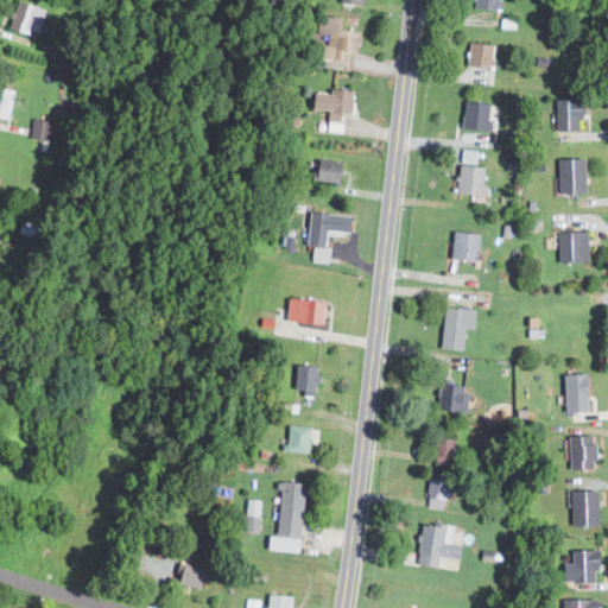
[(504,0),(477,0),(477,7),(502,12),(504,0)]
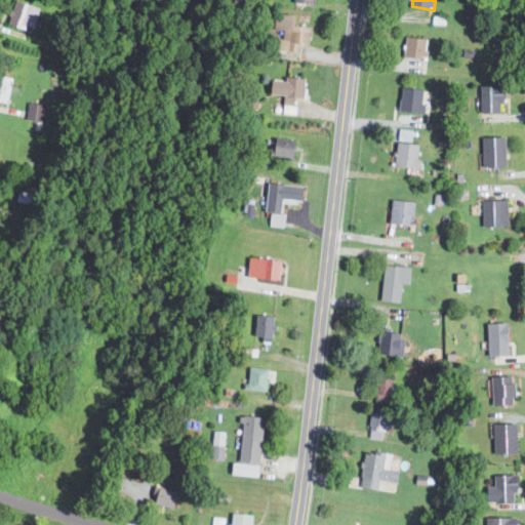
[(29,32),(36,6),(17,1),(10,27),(29,32)]
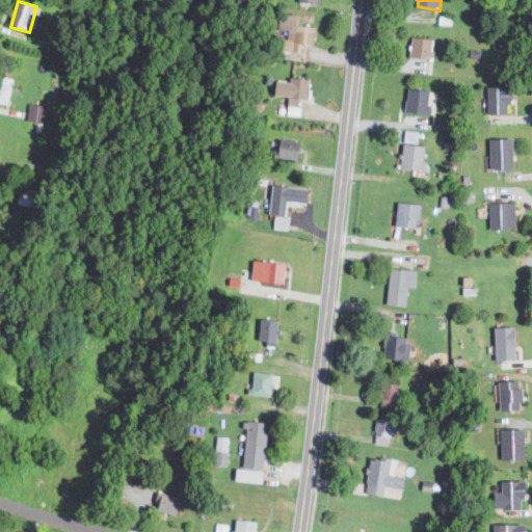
[(316,27),(300,27),(300,18),(289,18),(289,55),(307,55),(307,48),(316,48),(316,27)]
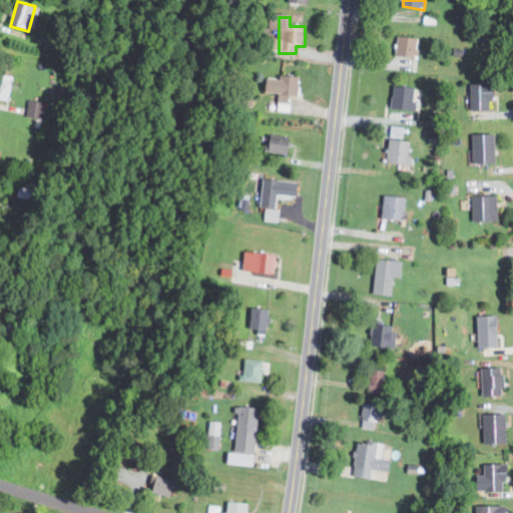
[(398,57),(420,57),(420,37),(398,37),(398,57)]
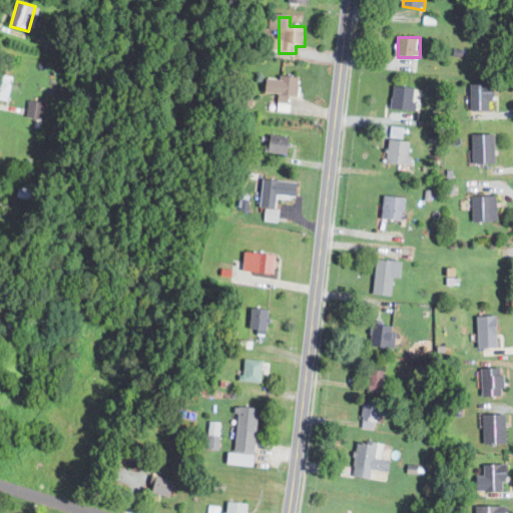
[(0,98),(10,101),(15,77),(0,74),(0,98)]
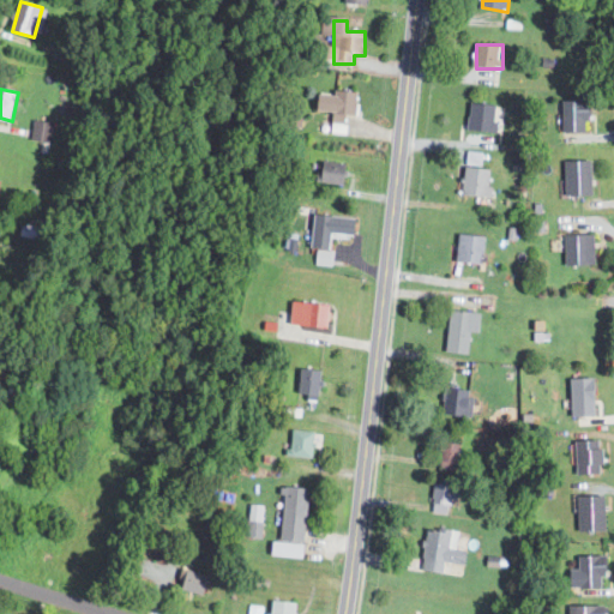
[(360,92),(320,91),(320,122),(332,124),(333,116),(359,116),(360,92)]
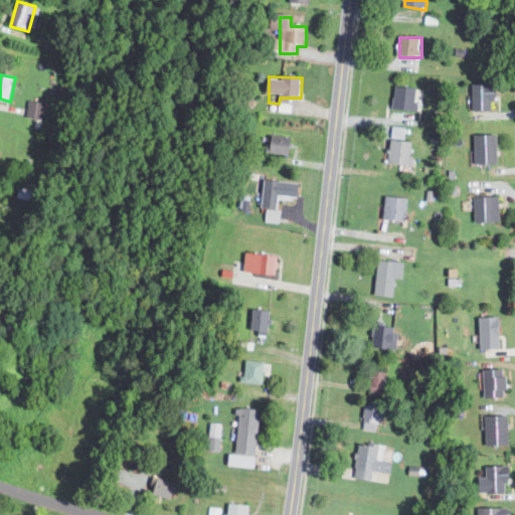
[(469,112),(490,112),(490,84),(469,86),(469,112)]
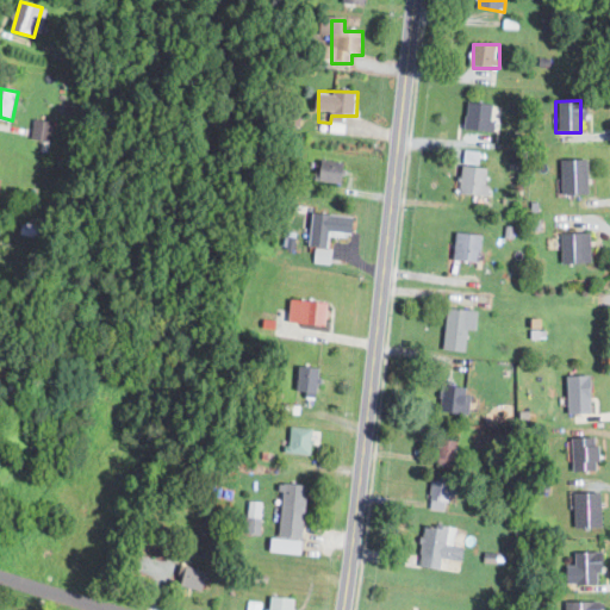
[(496,134),(499,106),(471,103),(467,130),(496,134)]
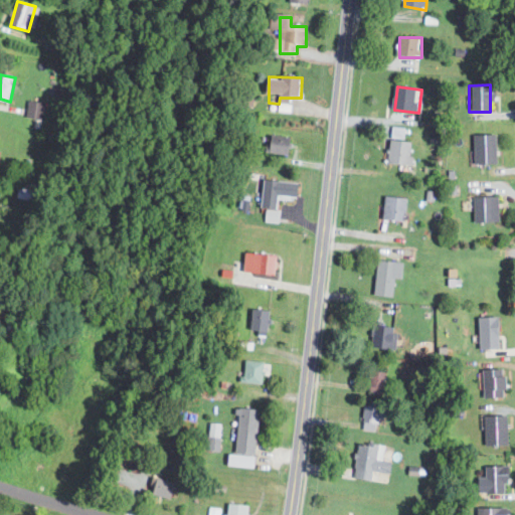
[(44,120),(46,105),(30,103),(29,118),(44,120)]
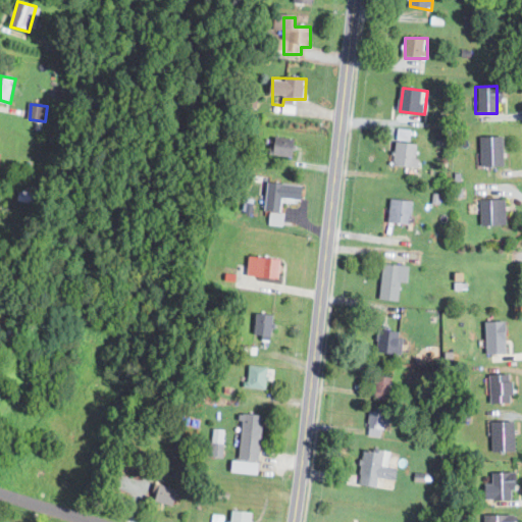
[(412,131),(399,129),(395,166),(418,168),(421,145),(411,144),(412,131)]
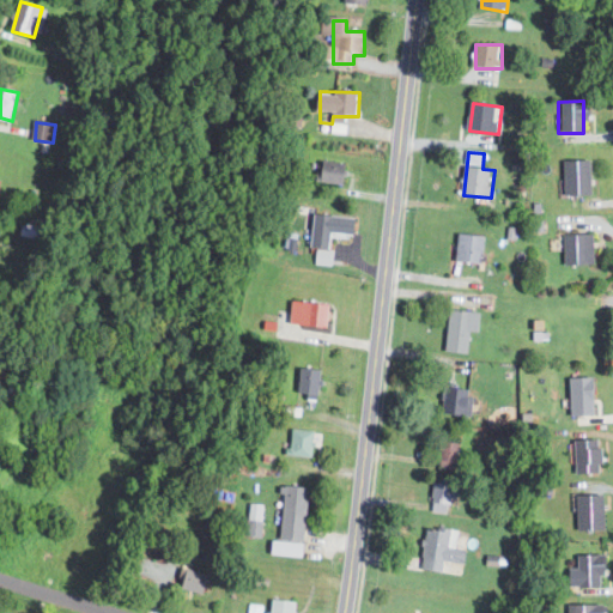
[(594,194),(594,159),(568,159),(568,194),(594,194)]
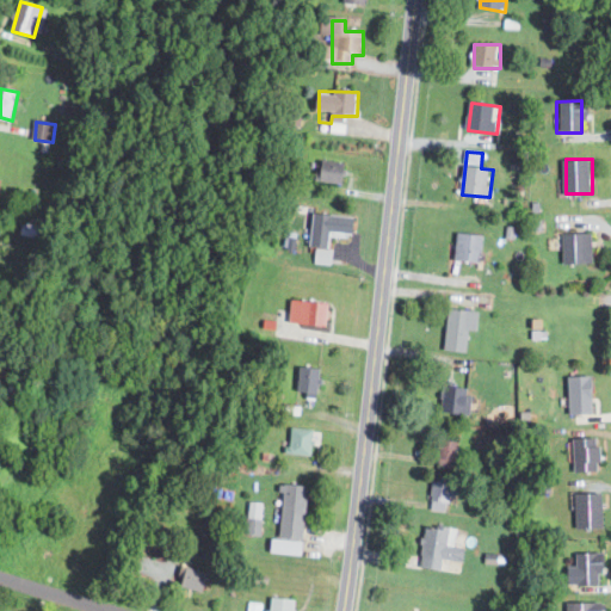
[(347,164),(320,160),(318,181),(345,185),(347,164)]
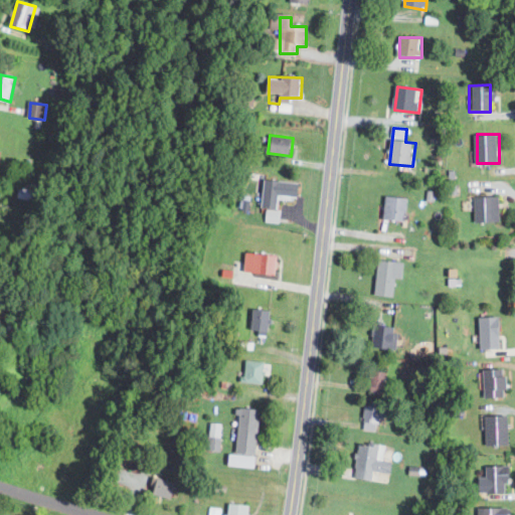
[(279,209),(280,196),(299,198),(300,183),(266,180),(264,208),(279,209)]
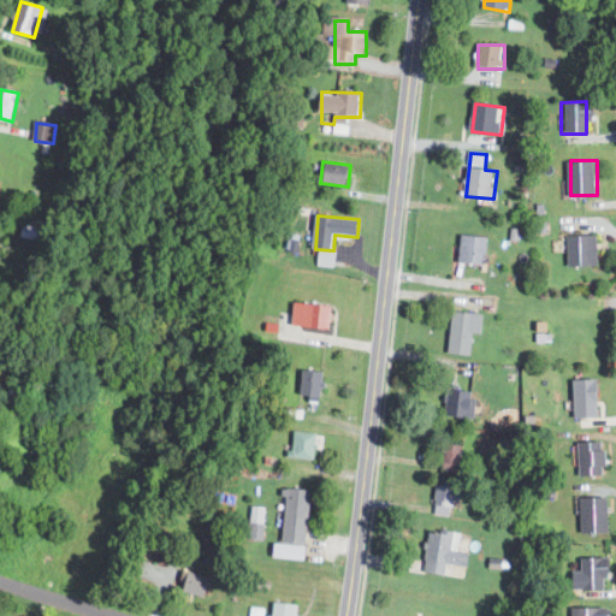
[(461,264),(489,264),(489,236),(462,235),(461,264)]
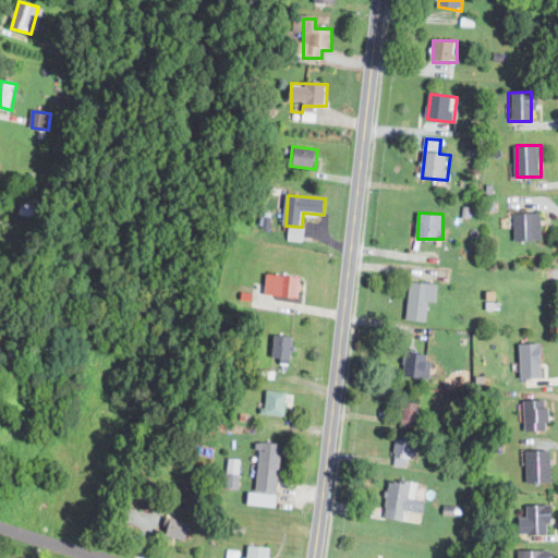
[(543,213),(516,213),(516,240),(543,240),(543,213)]
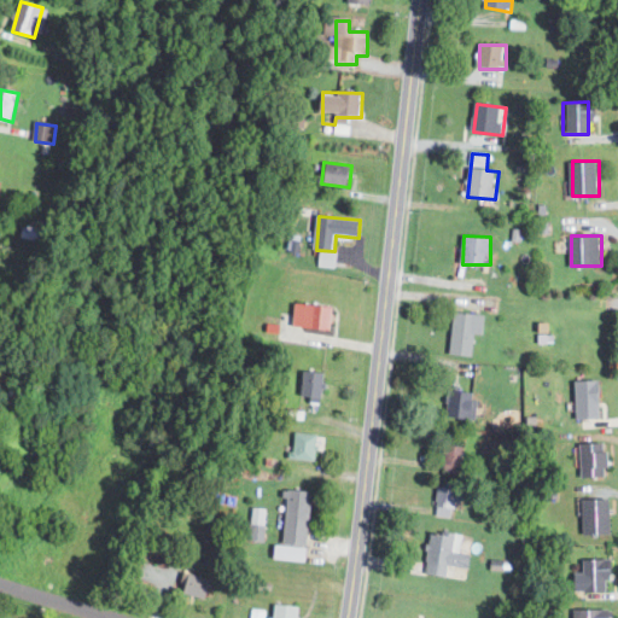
[(331,330),(334,305),(297,302),(295,325),(331,330)]
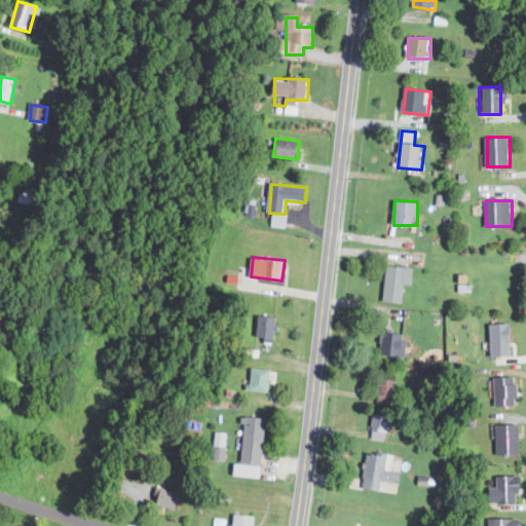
[(398,285),(408,286),(409,267),(382,264),(379,300),(397,301),(398,285)]
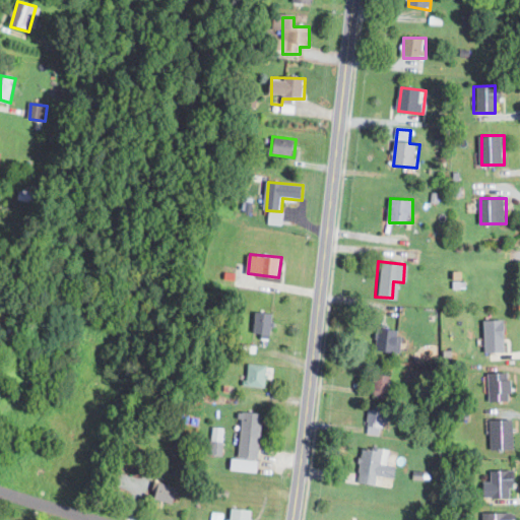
[(254,334),(271,336),(274,314),(257,311),(254,334)]
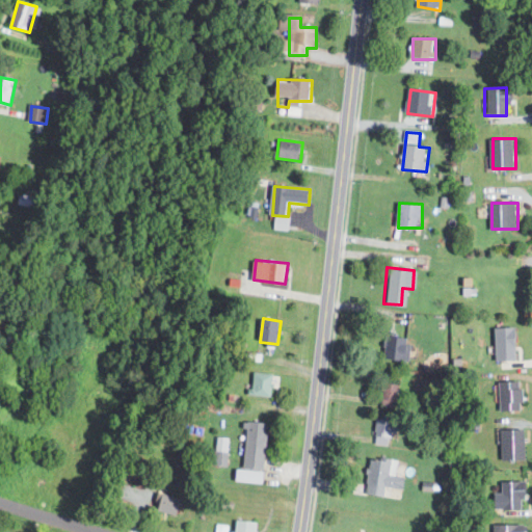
[(519,360),(519,327),(498,327),(498,360),(519,360)]
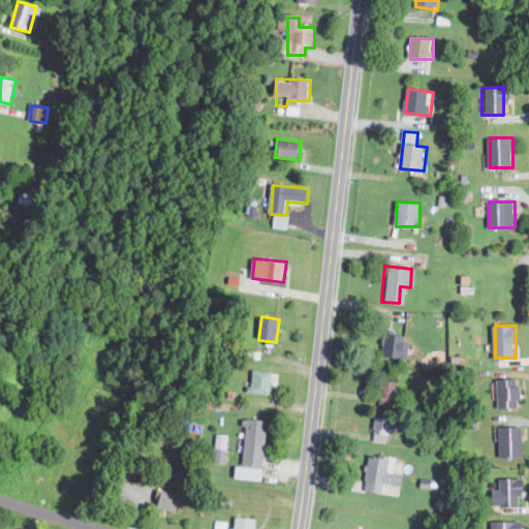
[(407,359),(410,334),(385,331),(383,355),(407,359)]
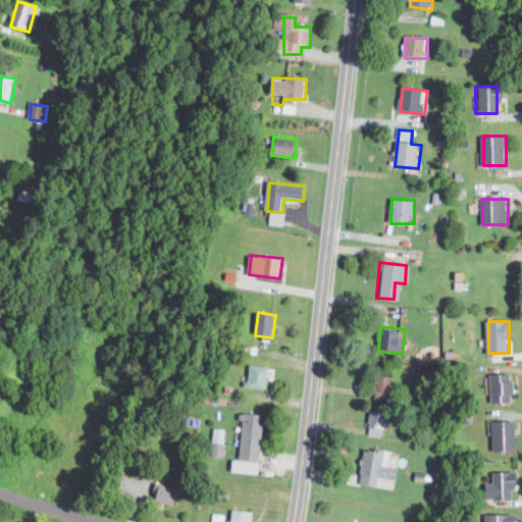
[(267,366),(248,366),(248,388),(267,388),(267,366)]
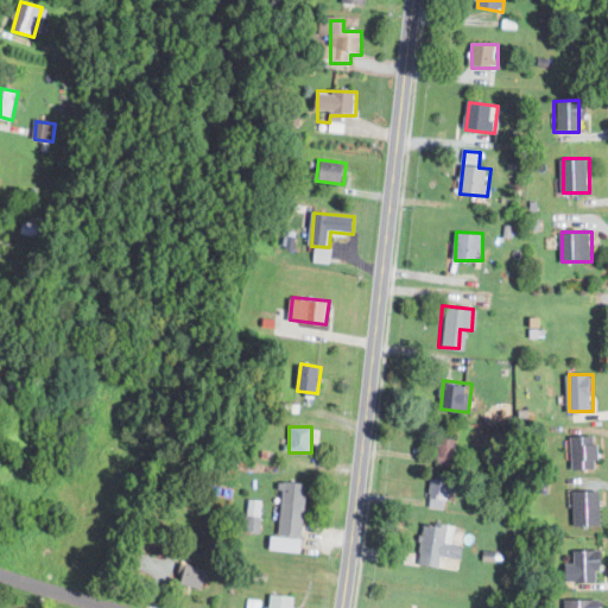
[(599,470),(599,436),(572,436),(572,470),(599,470)]
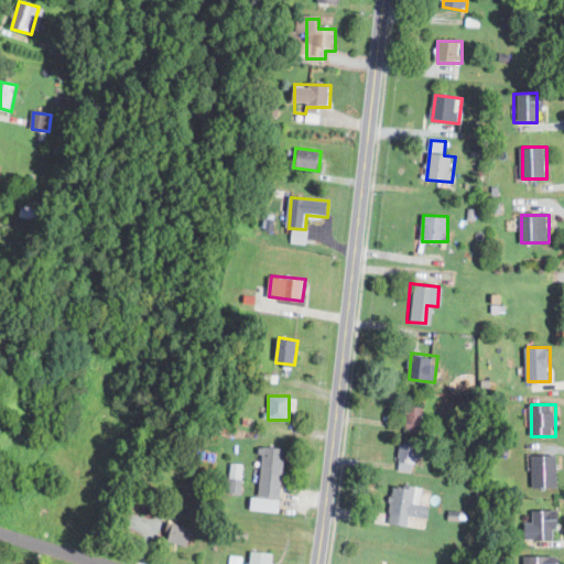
[(405,427),(421,430),(424,408),(408,405),(405,427)]
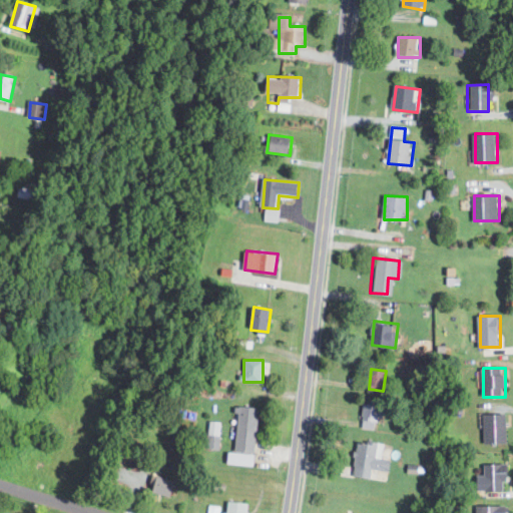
[(380,428),(380,401),(364,401),(364,428),(380,428)]
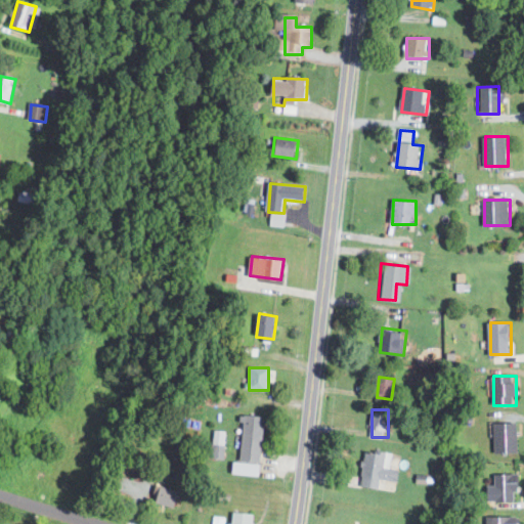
[(264,416),(244,415),(241,473),(262,474),(264,416)]
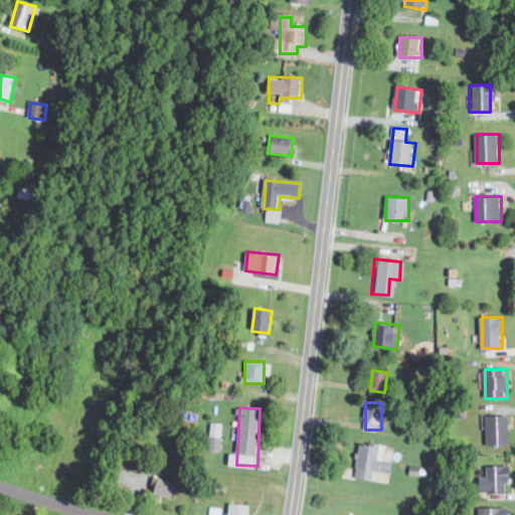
[(510,416),(487,416),(487,446),(510,446),(510,416)]
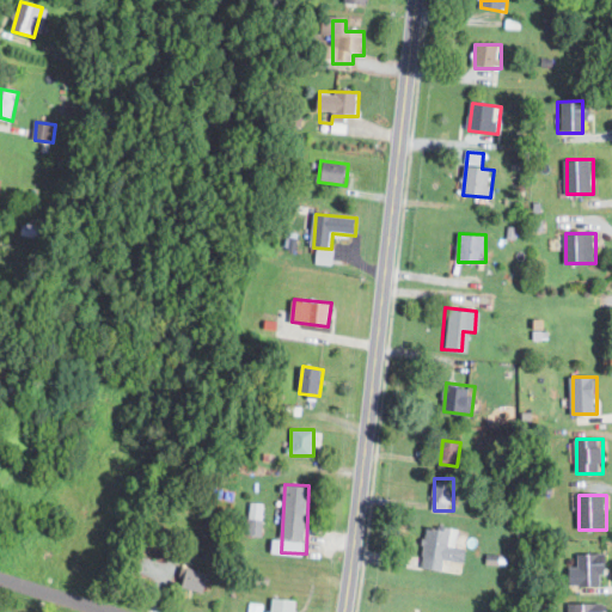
[(428,527),(423,568),(445,570),(446,561),(466,563),(467,548),(456,546),(458,530),(428,527)]
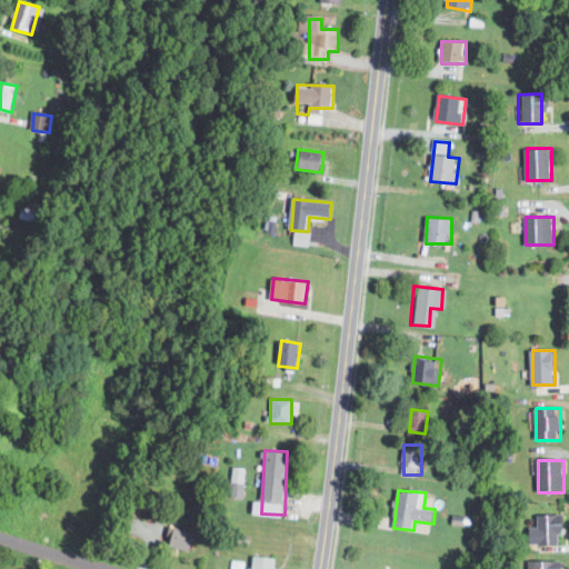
[(538,515),(538,546),(565,546),(565,515),(538,515)]
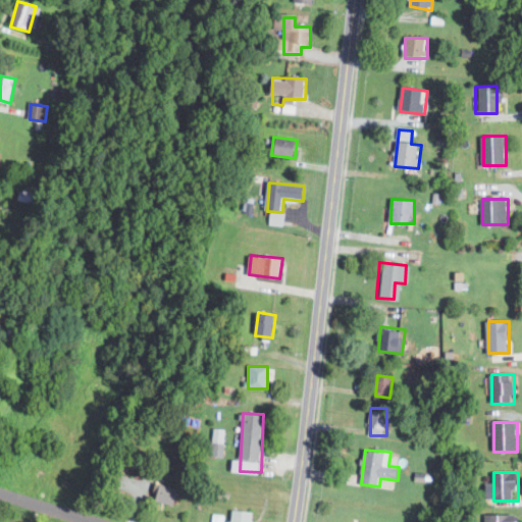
[(178,487),(156,483),(153,500),(175,505),(178,487)]
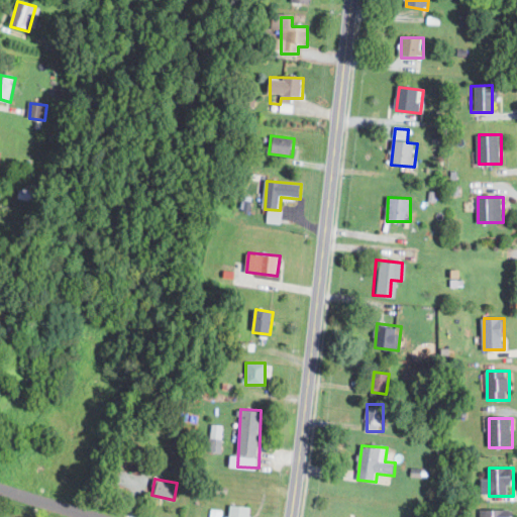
[(229,506),(227,516),(247,516),(249,508),(229,506)]
